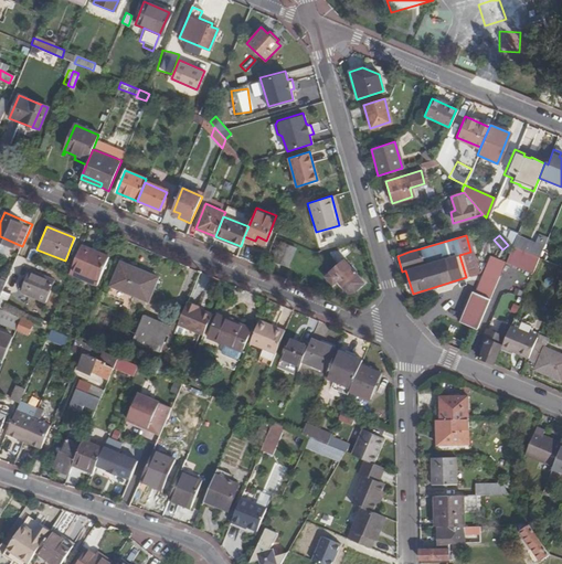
[(0,245),(8,249),(12,242),(0,236),(0,245)]
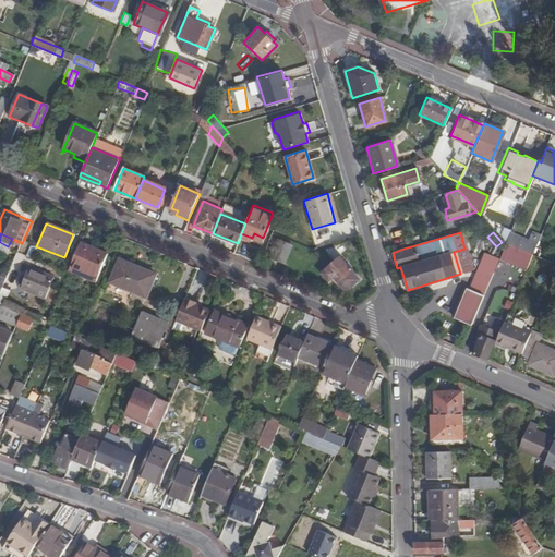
[(534,244),(508,233),(504,242),(516,247),(531,253),(533,246),(534,244)]
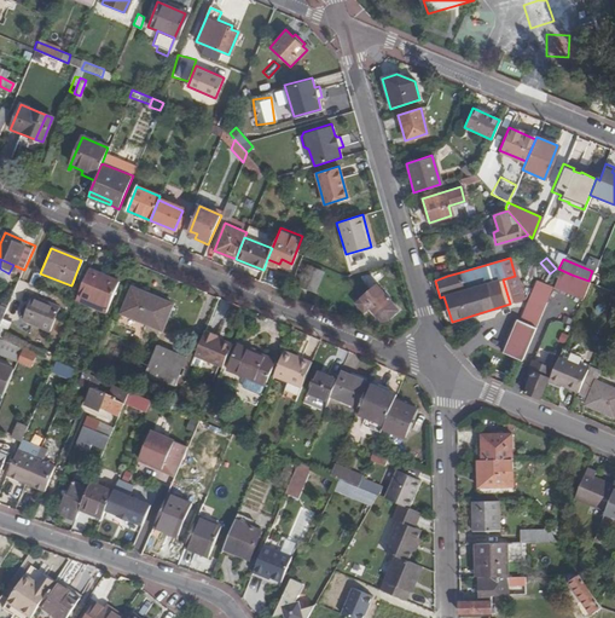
[(522,275),(535,277),(537,264),(523,263),(522,275)]
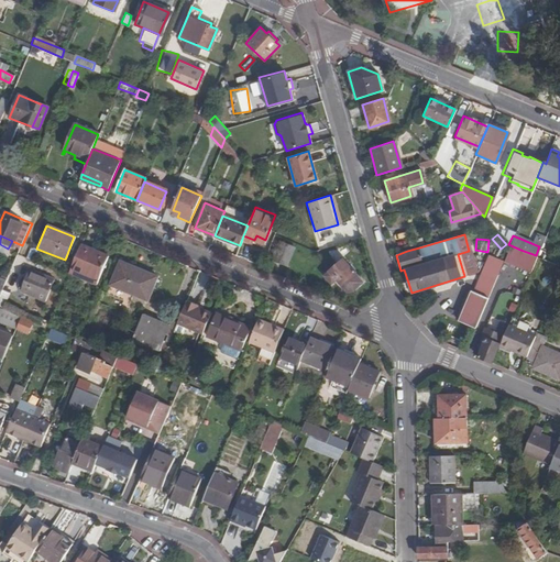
[(292,246),(277,241),(271,260),(285,265),(292,246)]
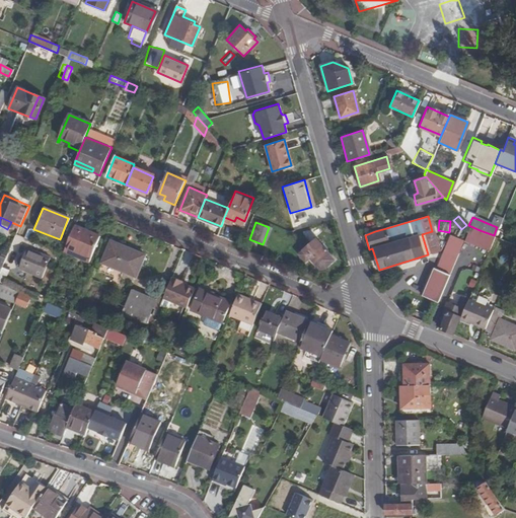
[(373,225),(375,231),(386,228),(385,222),(373,225)]
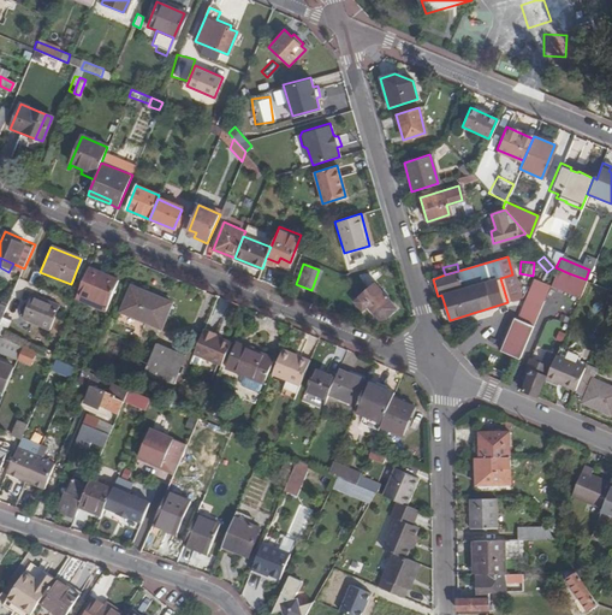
[(562,290),(569,273),(556,267),(548,284),(562,290)]
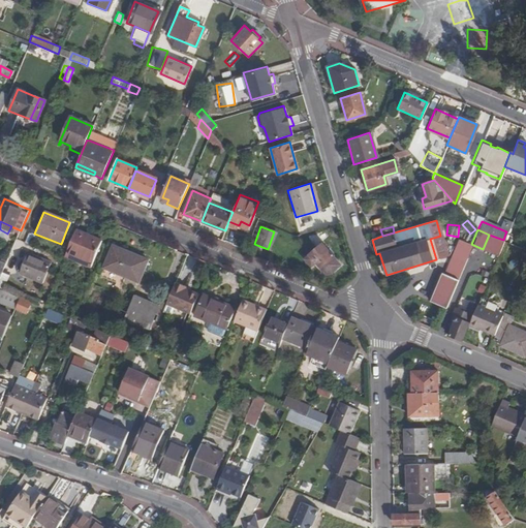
[(75,230),(66,252),(91,262),(100,242),(75,230)]
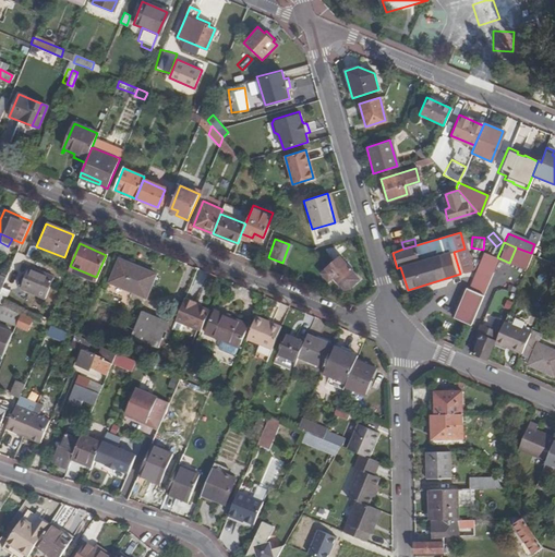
[(554,255),(533,246),(531,253),(554,263),(554,255)]
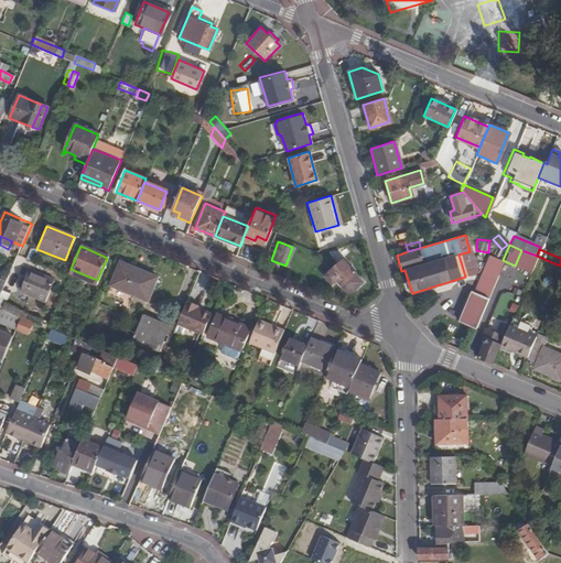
[(521,250),(515,266),(530,272),(537,256),(521,250)]
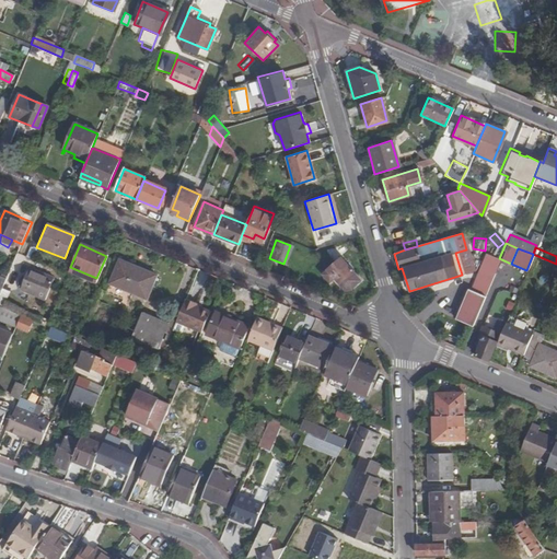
[(485,254),(480,265),(495,270),(499,259),(485,254)]
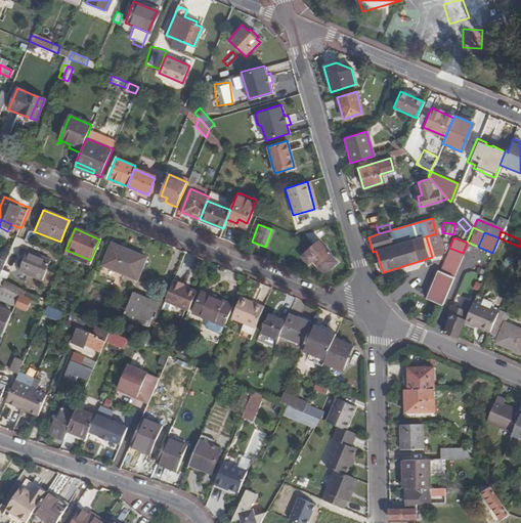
[(100,264),(139,279),(148,254),(111,240),(100,264)]
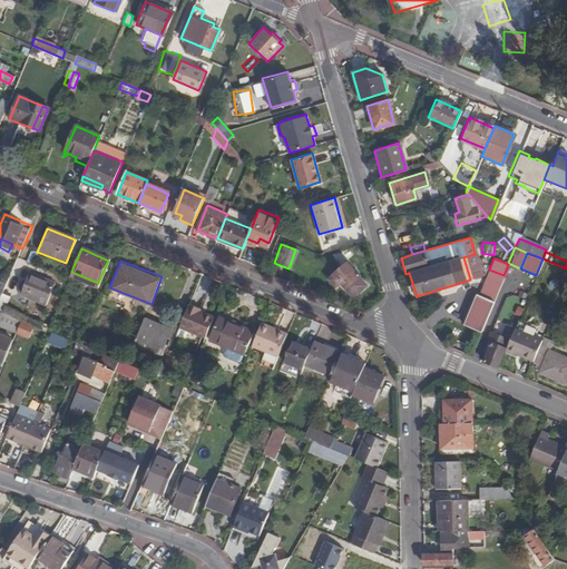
[(363,284),(345,262),(326,278),(334,286),(339,282),(348,293),(353,294),(363,284)]
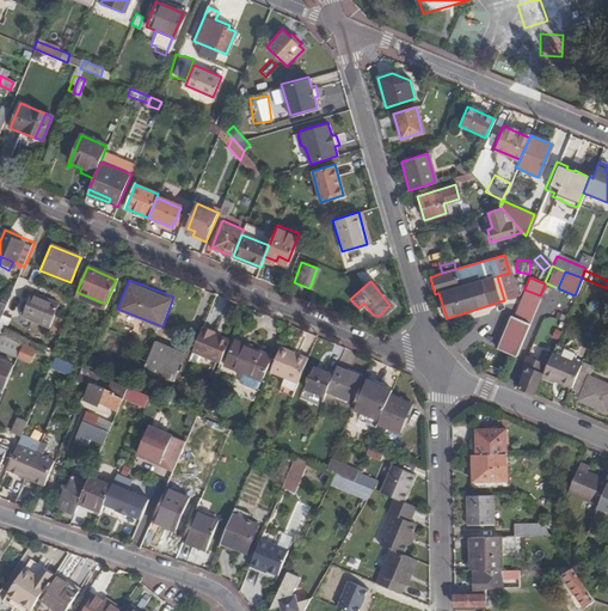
[(528,323),(540,295),(524,289),(514,317),(528,323)]
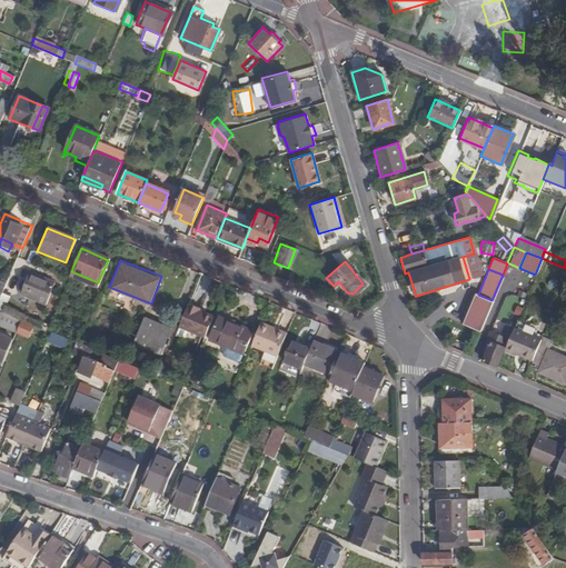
[(96,288),(98,282),(71,271),(69,276),(96,288)]
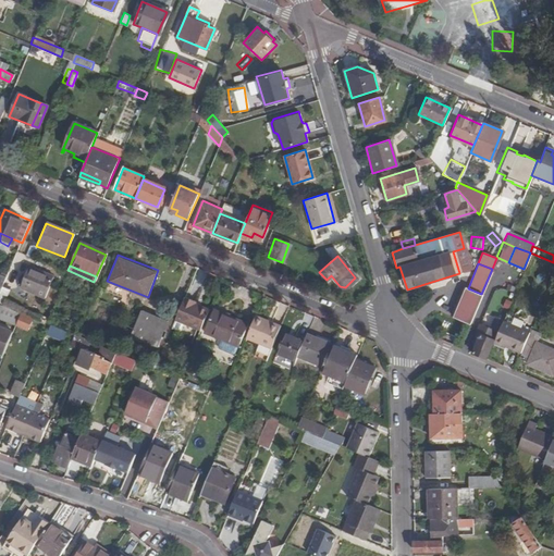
[(53,278),(28,267),(20,289),(44,299),(53,278)]
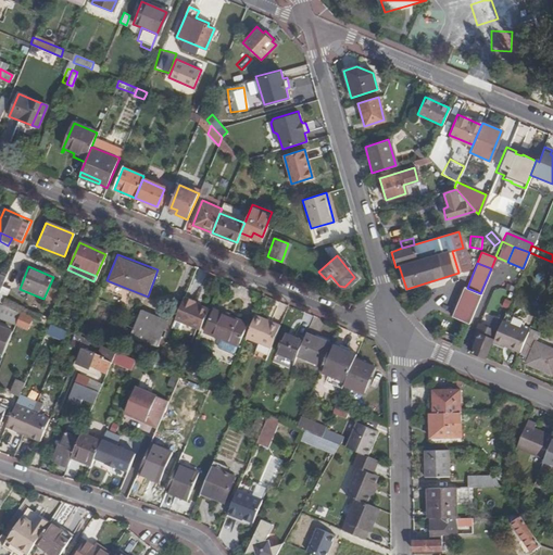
[(10,289),(3,286),(0,292),(0,302),(3,304),(10,289)]
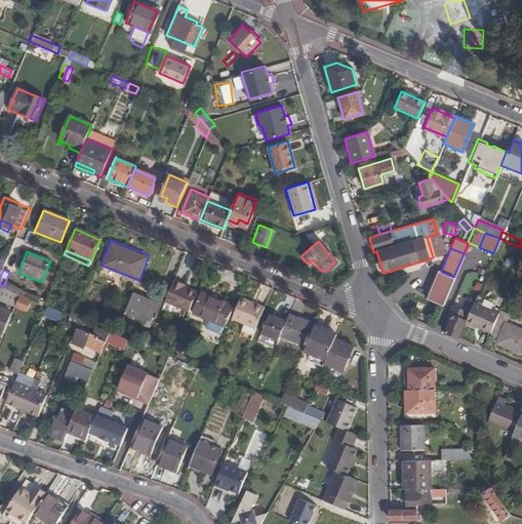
[(442,306),(453,277),(441,272),(438,271),(426,298),(442,306)]
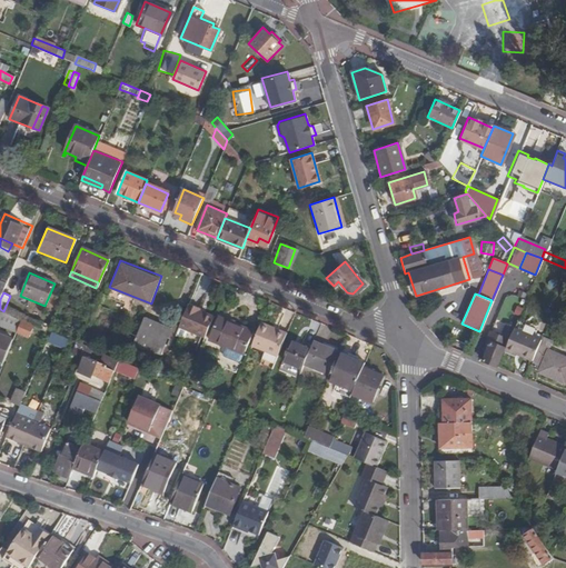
[(179,326),(205,337),(212,319),(197,314),(199,310),(199,308),(188,304),(179,326)]
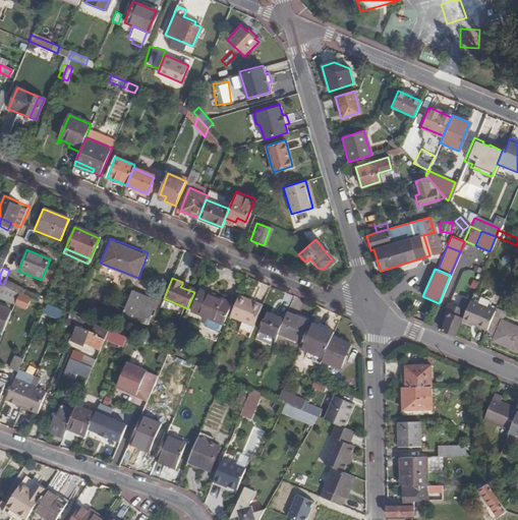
[(195,289),(182,284),(180,287),(194,292),(195,289)]
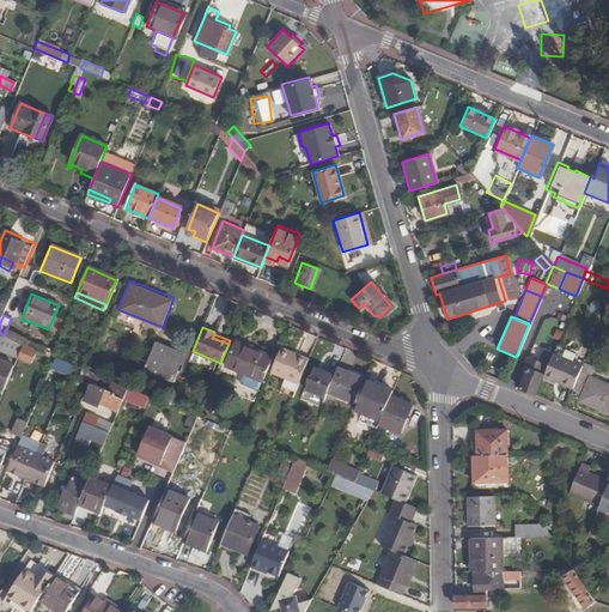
[(153,380),(157,373),(145,368),(156,341),(147,338),(133,373),(153,380)]
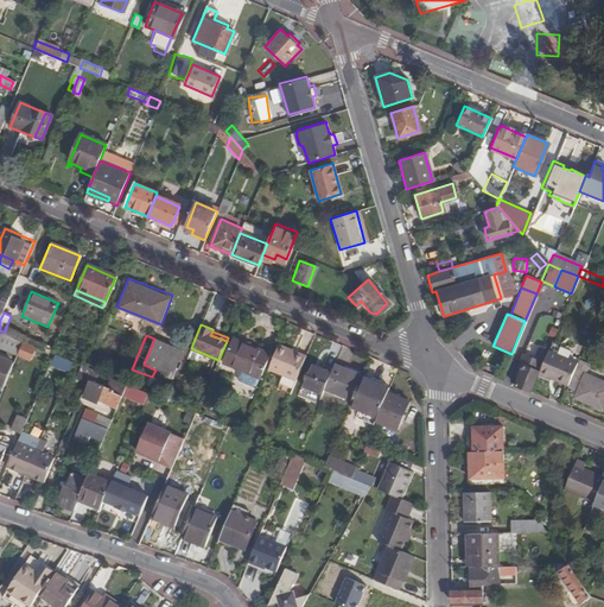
[(0,347),(12,352),(16,341),(0,336),(0,347)]
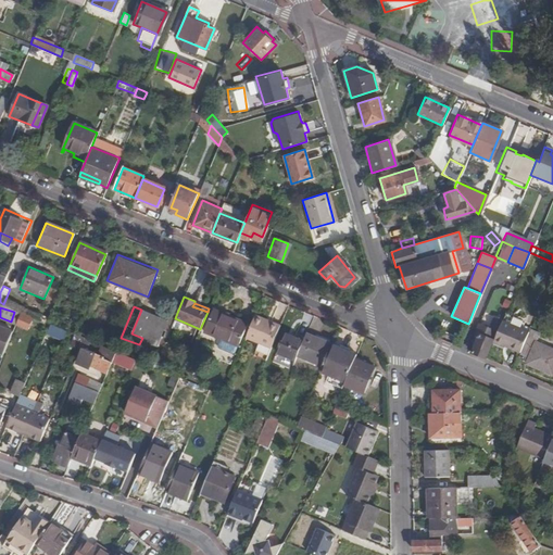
[(166,320),(141,310),(132,333),(142,338),(156,343),(163,328),(166,320)]
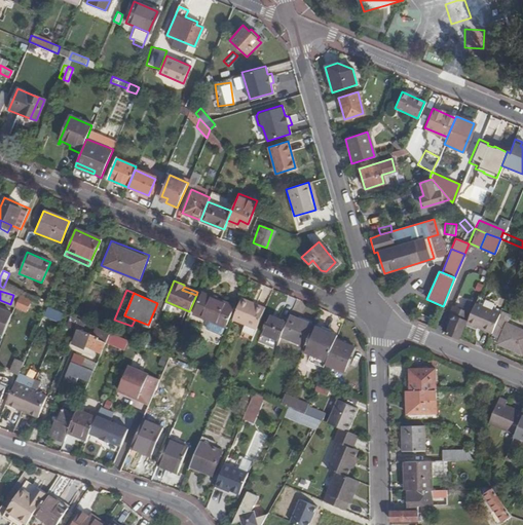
[(232,306),(200,293),(192,314),(223,328),(232,306)]
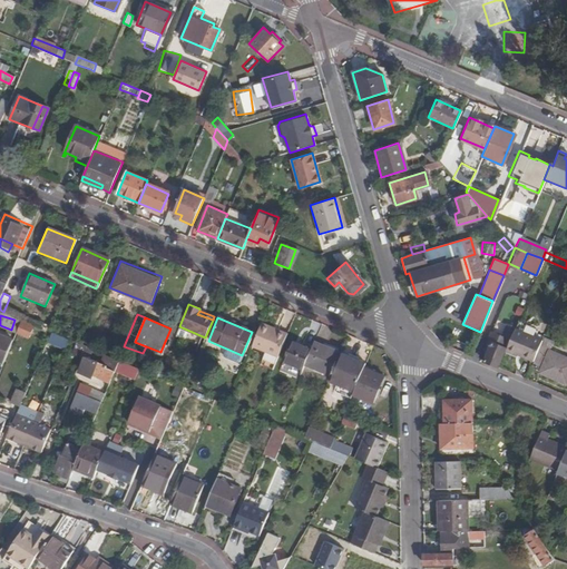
[(16,333),(29,337),(33,324),(20,320),(16,333)]
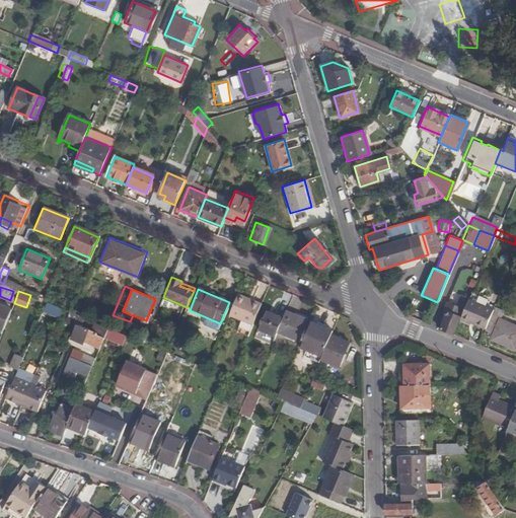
[(486,300),(469,293),(467,298),(492,309),(493,307),(494,305),(485,302),(486,300)]
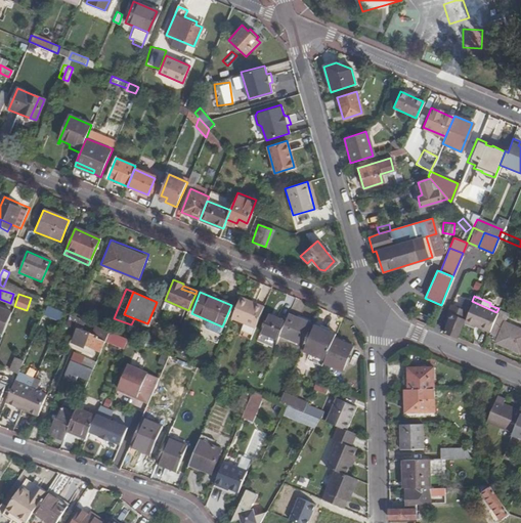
[(472,301),(463,297),(459,308),(449,305),(442,322),(445,324),(443,331),(454,337),(463,318),(464,319),(472,301)]
